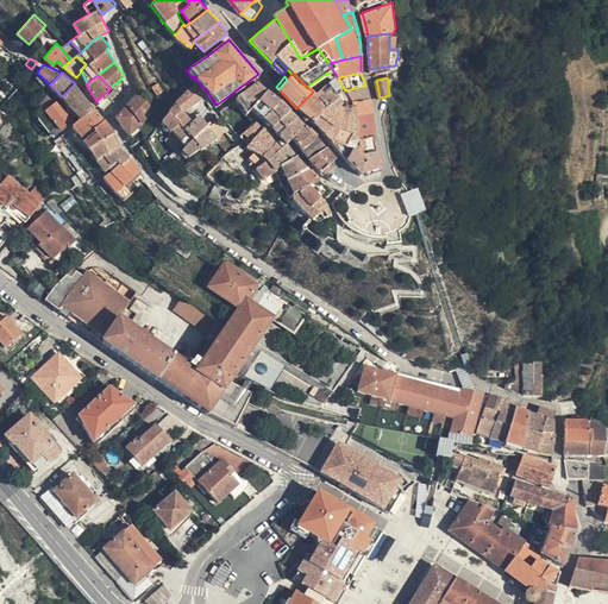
[(321,88),(334,102),(338,100),(336,96),(338,94),(339,92),(339,89),(338,86),(337,83),(333,79),(331,81),(321,88)]
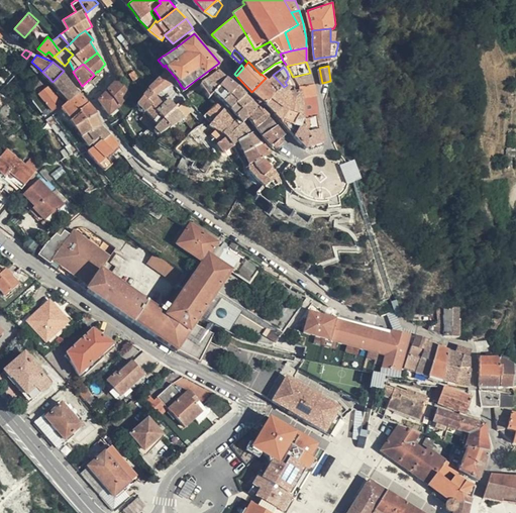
[(160,75),(149,86),(156,93),(176,78),(167,68),(160,75)]
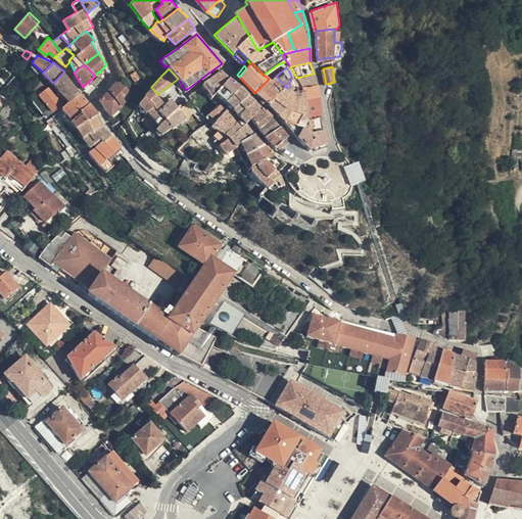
[(209,78),(201,83),(211,97),(212,96),(217,93),(223,85),(230,77),(221,69),(209,78)]
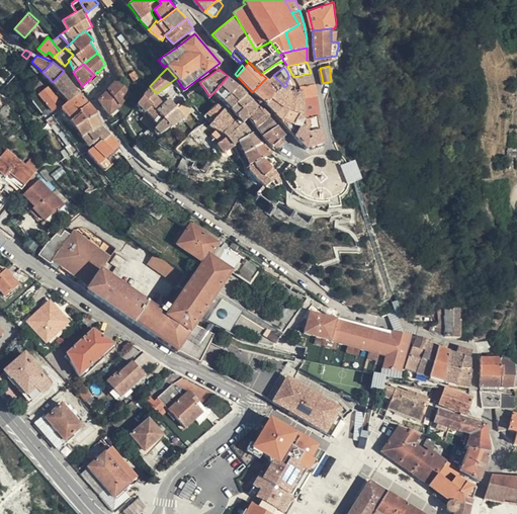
[(69,100),(80,91),(64,71),(53,82),(62,92),(68,100),(69,100)]
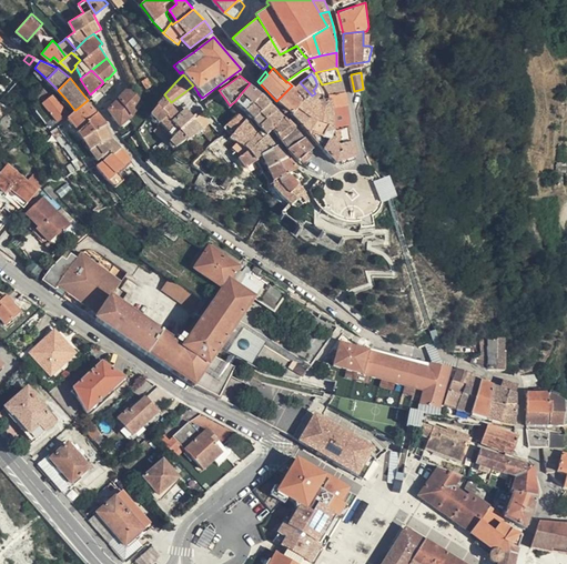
[(344,92),(341,80),(322,84),(327,94),(344,92)]
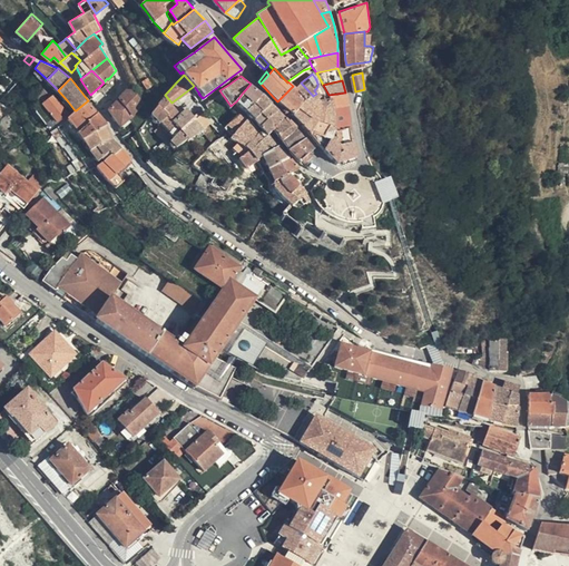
[(295,88),(293,86),(285,94),(277,101),(286,109),(293,116),(300,123),(305,115),(312,105),(306,100),(313,96),(301,83),(295,88)]
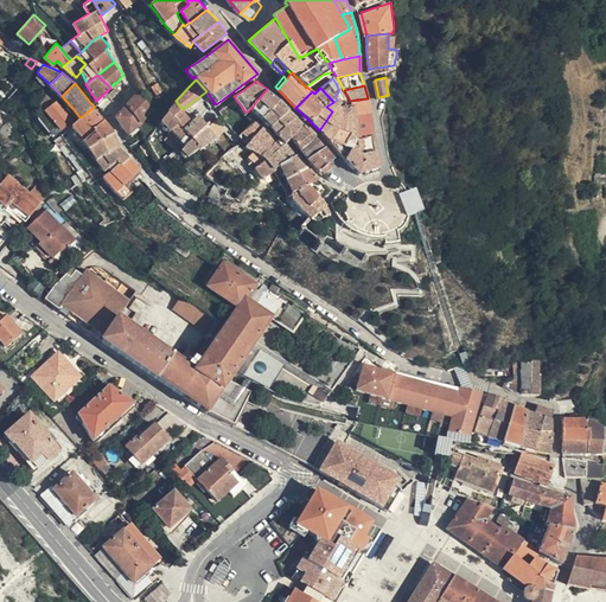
[(38,98),(42,103),(46,109),(57,101),(49,89),(38,98)]
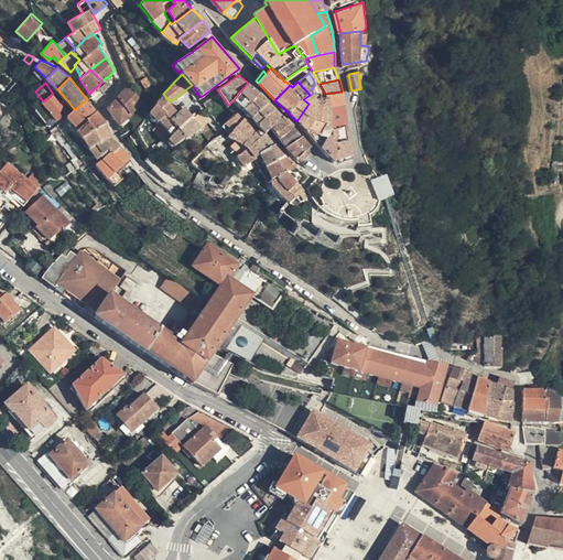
[(234,100),(245,109),(251,103),(260,93),(248,83),(240,92),(234,100)]
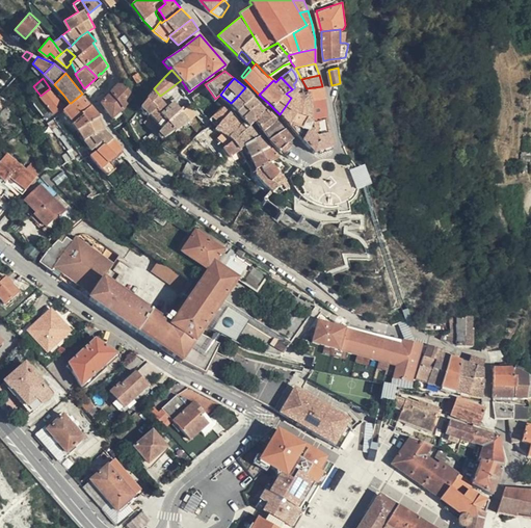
[(122,79),(111,90),(125,106),(134,93),(122,79)]
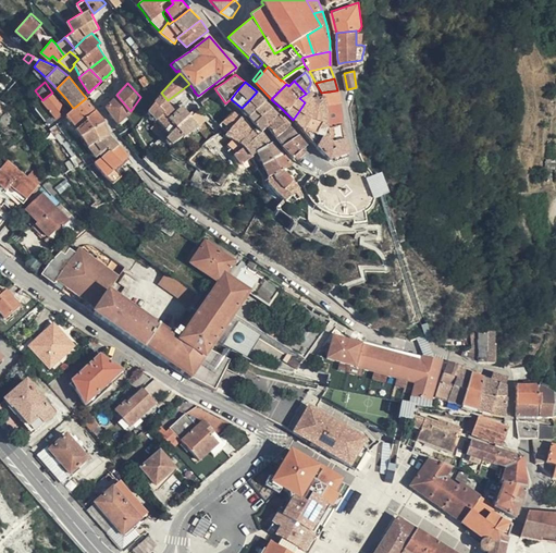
[(340,103),(337,90),(321,93),(323,97),(324,97),(325,106),(340,103)]
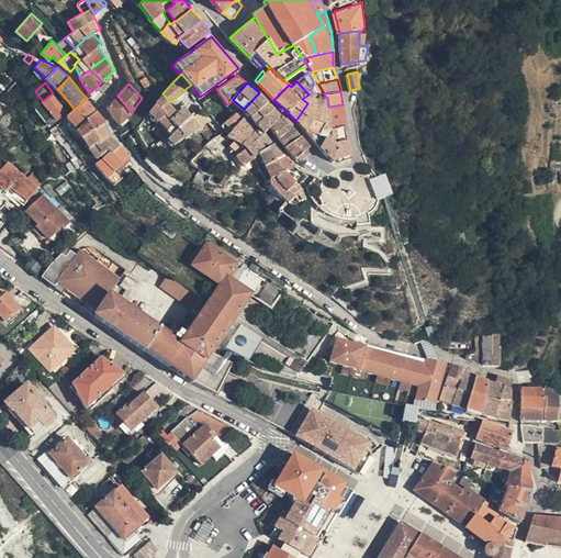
[(36,108),(45,119),(53,113),(57,119),(67,110),(54,92),(53,93),(43,101),(36,108)]
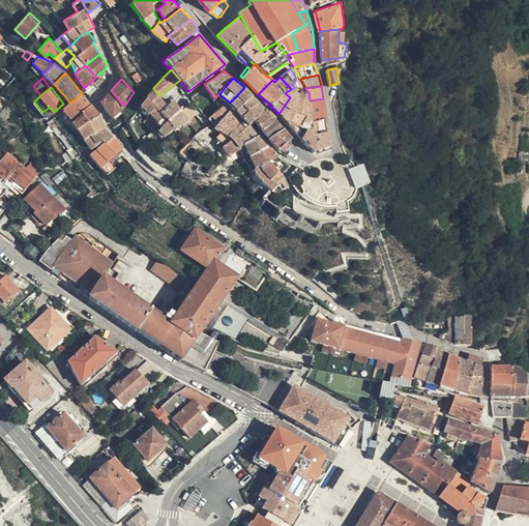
[(230,103),(236,110),(253,95),(244,87),(236,96),(230,103)]
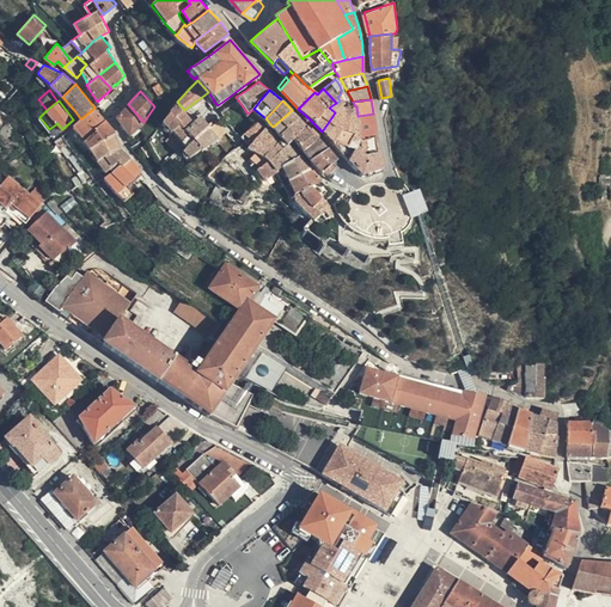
[(340,100),(336,103),(329,108),(335,112),(341,117),(343,111),(341,109),(340,108),(343,105),(340,100)]
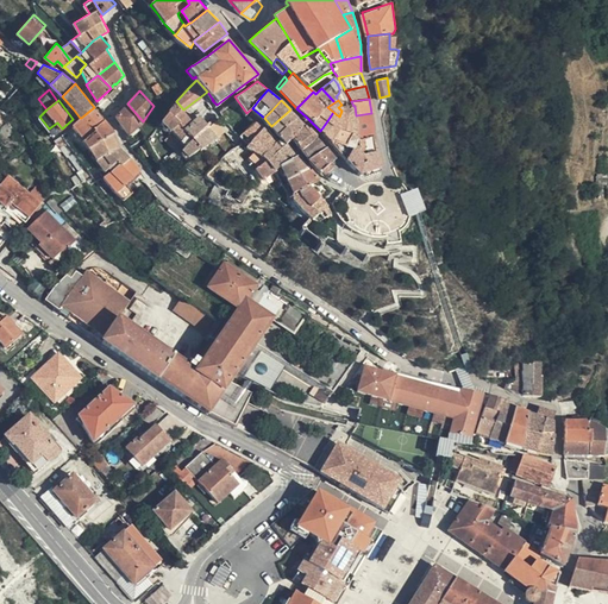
[(185,129),(189,133),(196,124),(194,123),(196,120),(194,119),(193,120),(188,114),(183,109),(176,101),(169,111),(180,121),(185,129)]
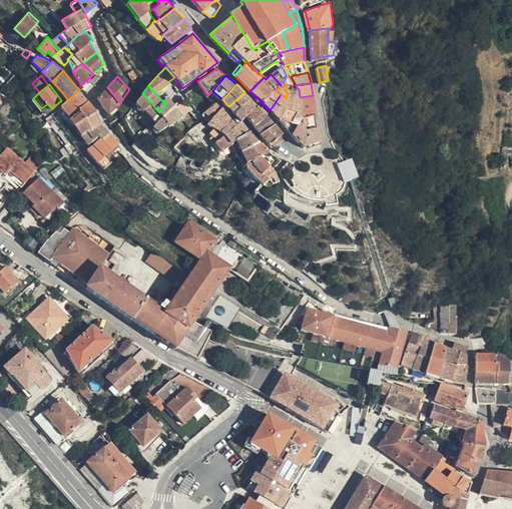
[(97,97),(109,112),(117,104),(120,102),(107,87),(101,93),(97,97)]
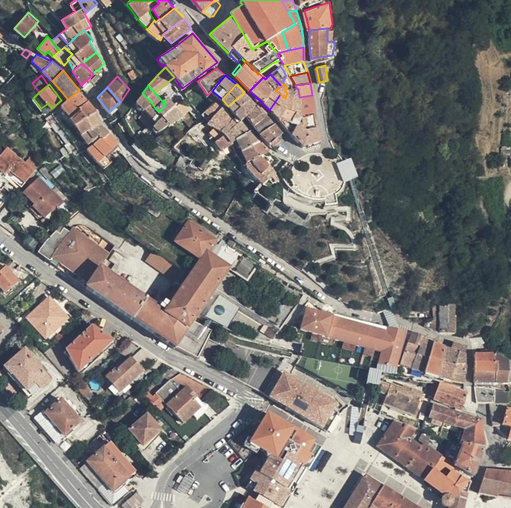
[(298,89),(297,89),(291,90),(285,91),(287,93),(285,98),(280,94),(274,103),(280,108),(284,110),(287,111),(290,111),(300,114),(299,97),(298,89)]
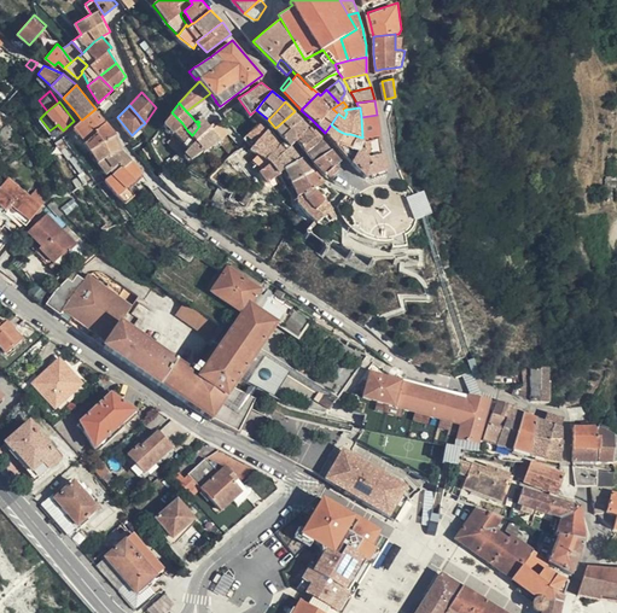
[(81,138),(85,142),(97,132),(95,129),(106,121),(95,109),(82,120),(81,120),(74,127),(81,138)]
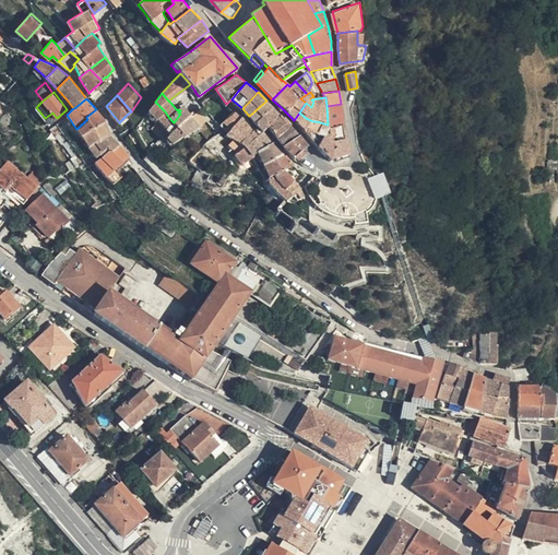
[(249,116),(256,124),(273,107),(266,101),(249,116)]
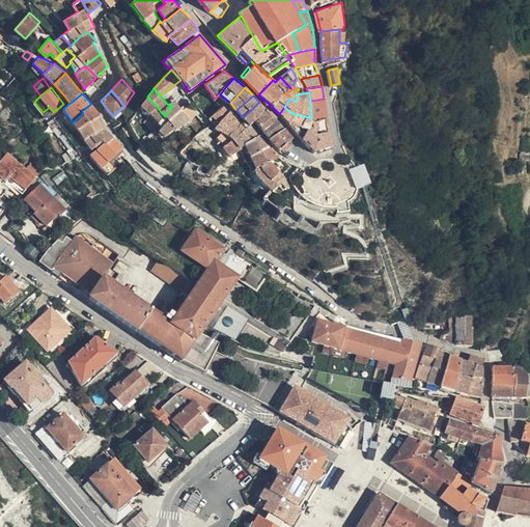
[(159,131),(164,137),(175,127),(165,116),(161,112),(157,106),(147,96),(140,106),(148,114),(149,112),(159,120),(158,122),(159,123),(162,127),(159,131)]
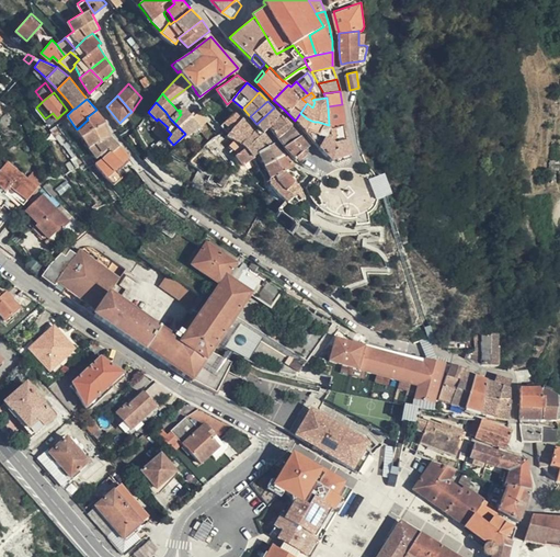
[(203,124),(208,118),(200,109),(193,114),(191,112),(184,104),(179,110),(181,111),(185,116),(185,117),(196,128),(203,124)]
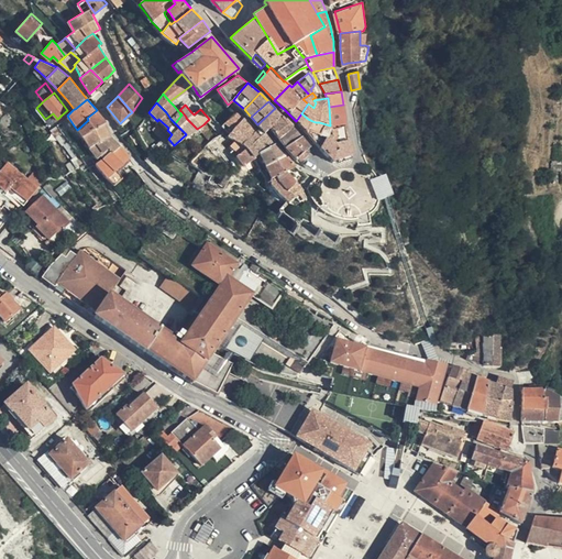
[(343,105),(329,107),(330,125),(330,127),(345,125),(343,105)]
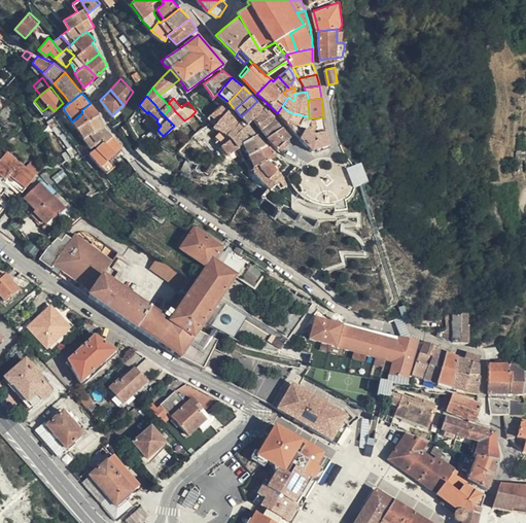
[(240,120),(243,126),(244,126),(248,123),(252,119),(253,120),(265,108),(257,101),(241,116),(243,118),(240,120)]
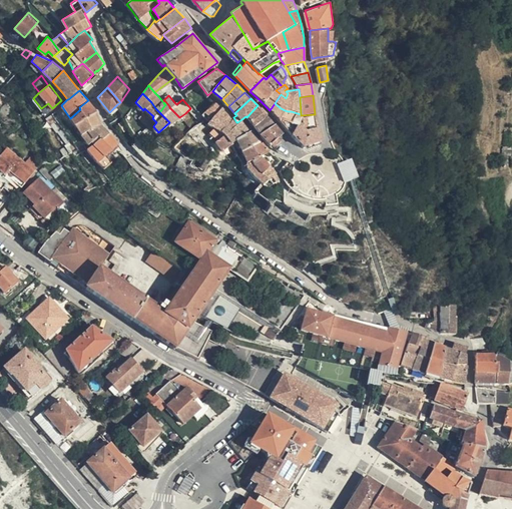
[(84,115),(95,108),(88,100),(79,107),(80,109),(80,110),(84,115)]
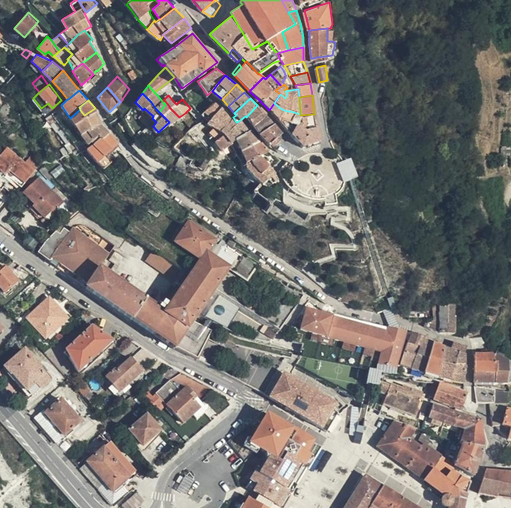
[(6,101),(0,106),(0,110),(5,117),(14,110),(6,101)]
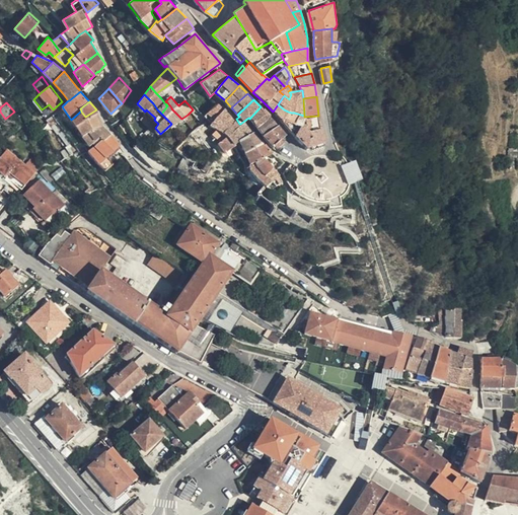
[(161,114),(171,124),(172,126),(181,119),(171,108),(171,107),(167,102),(165,104),(167,105),(161,114)]
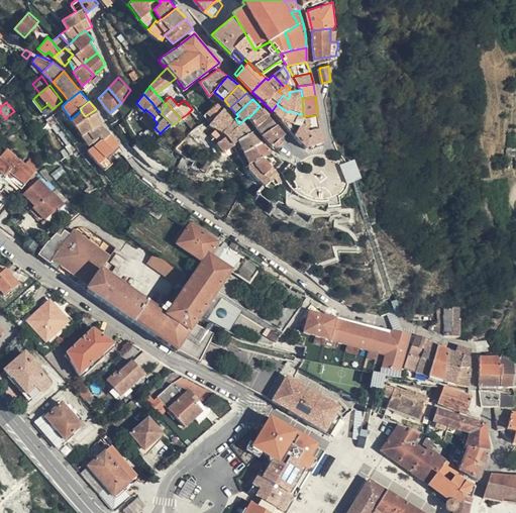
[(41,109),(45,114),(50,109),(53,109),(48,104),(41,109)]
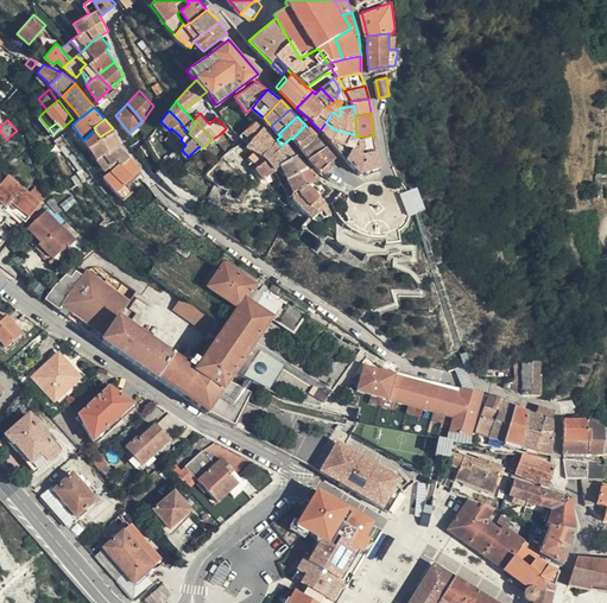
[(326,122),(320,131),(330,143),(337,131),(333,128),(326,122)]
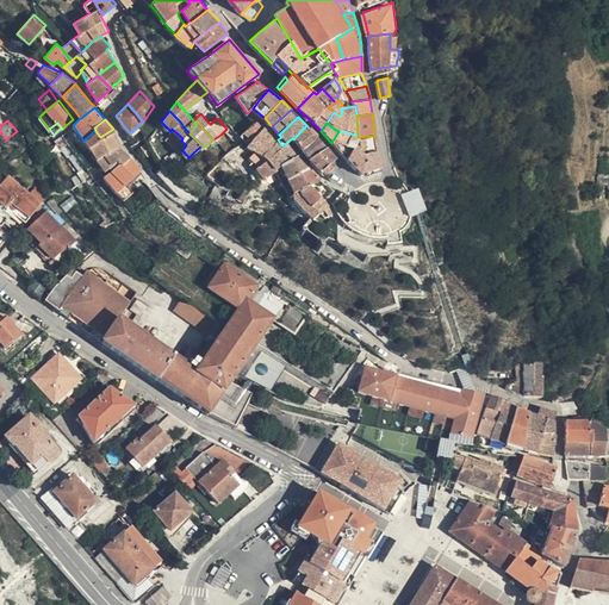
[(260,154),(266,158),(281,145),(278,139),(271,130),(265,125),(250,142),(248,145),(247,147),(258,151),(260,154)]
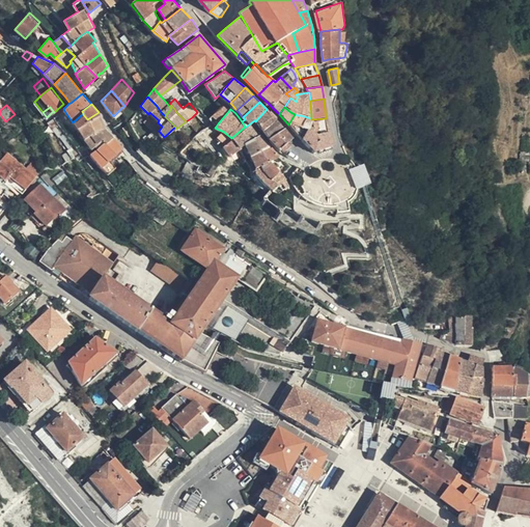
[(267,109),(255,121),(262,131),(276,119),(267,109)]
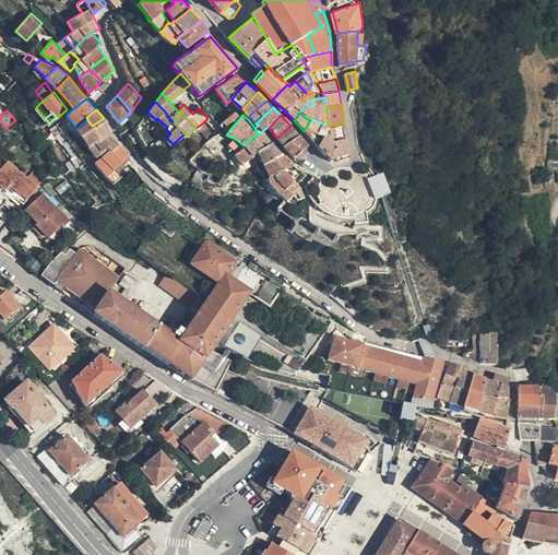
[(30,128),(35,125),(30,117),(24,121),(30,128)]
